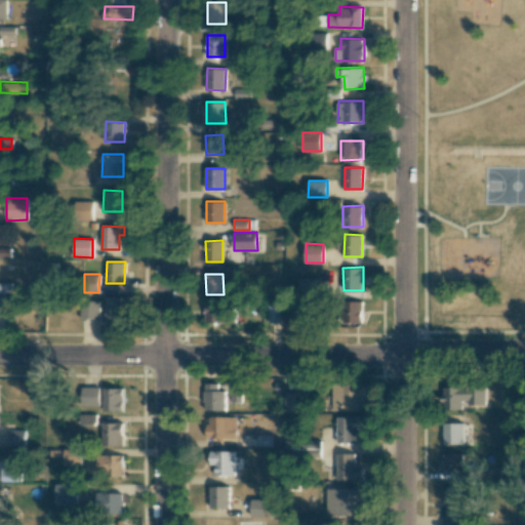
[(317,279),(299,278),(299,295),(317,295),(317,279)]
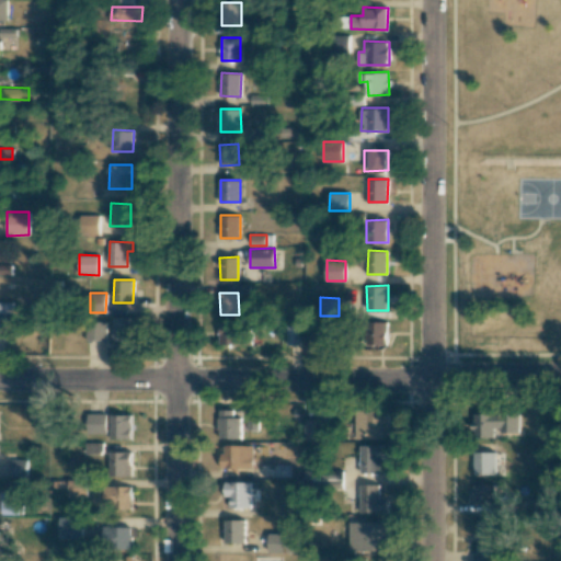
[(13,302),(0,301),(0,312),(13,313),(13,302)]
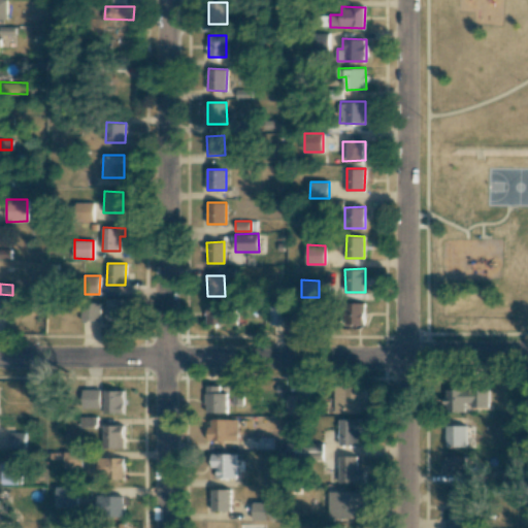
[(126,321),(126,299),(106,298),(106,320),(126,321)]
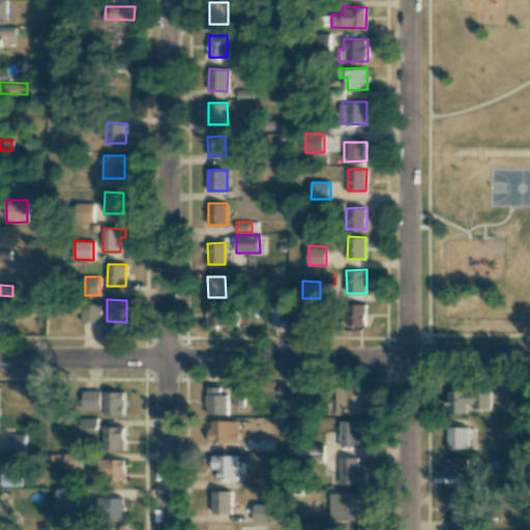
[(81,321),(100,322),(100,303),(82,303),(81,321)]
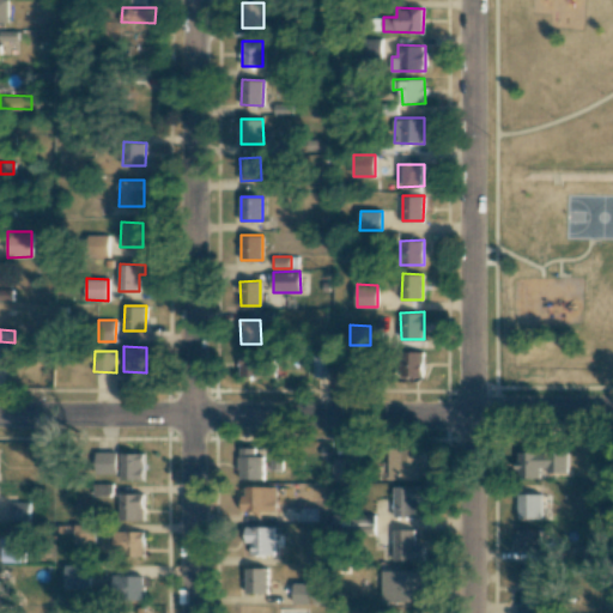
[(241,376),(269,376),(268,351),(241,351),(241,376)]
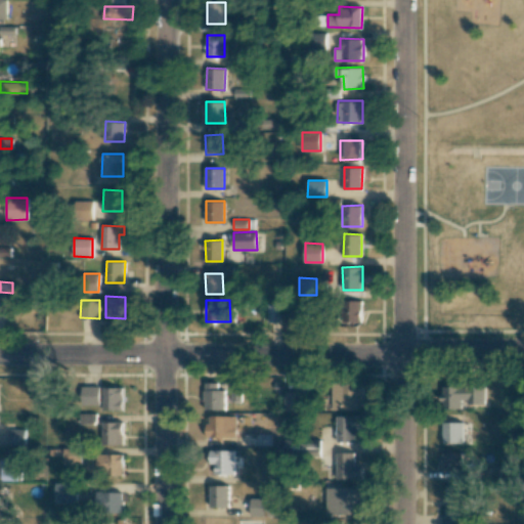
[(361,321),(361,300),(343,300),(343,321),(361,321)]
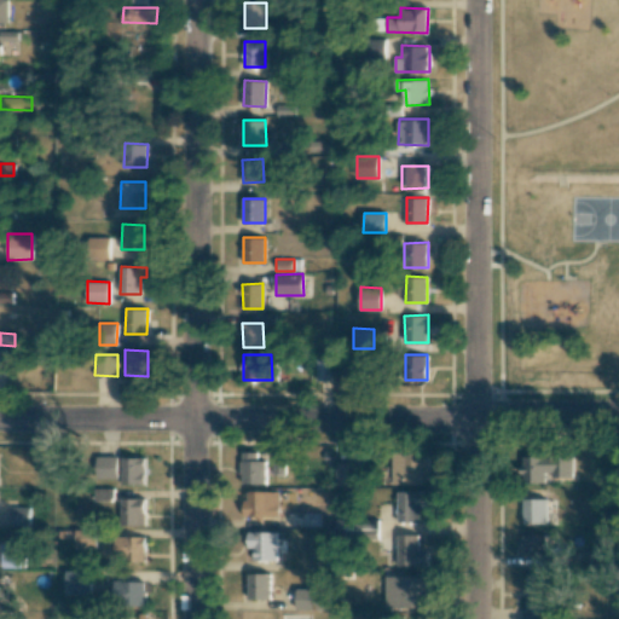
[(342,380),(357,380),(357,358),(342,358),(342,380)]
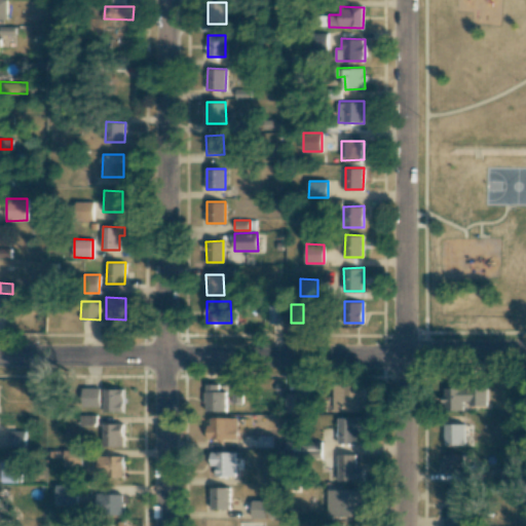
[(280,323),(280,305),(268,305),(268,323),(280,323)]
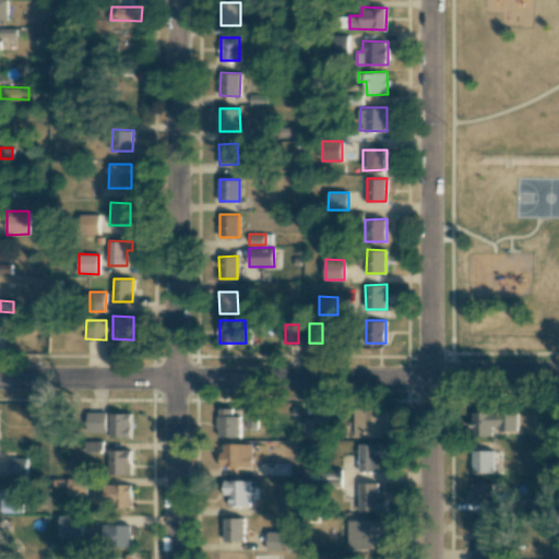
[(218,436),(240,436),(240,416),(234,415),(234,408),(218,408),(218,436)]
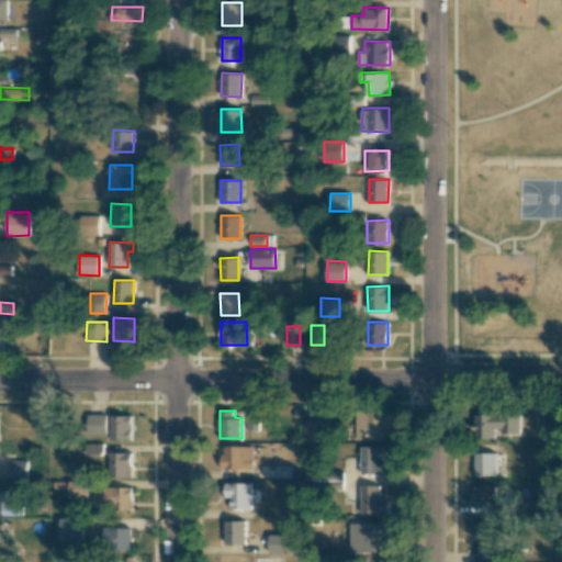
[(357,439),(383,440),(383,424),(389,424),(390,412),(357,411),(357,439)]
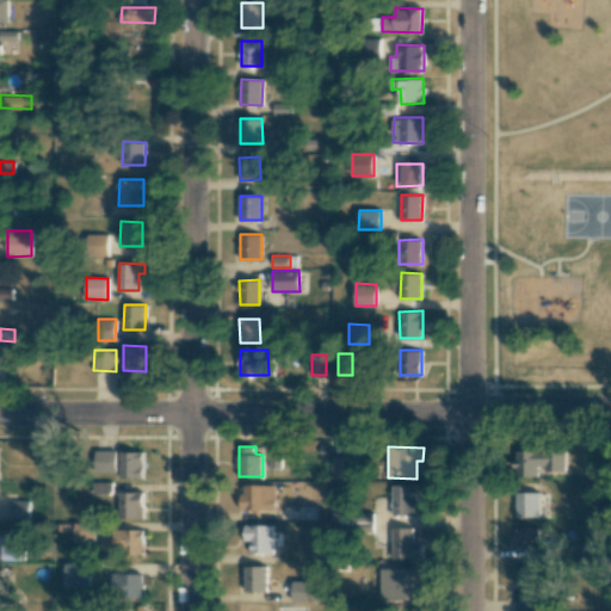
[(566,470),(565,450),(516,450),(517,476),(541,476),(541,471),(566,470)]
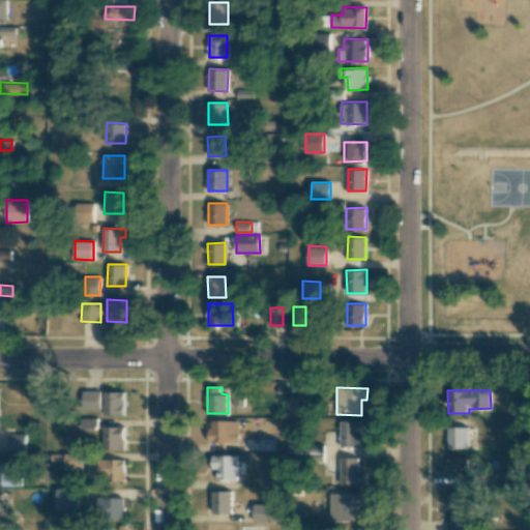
[(42,391),(33,391),(33,406),(42,406),(42,391)]
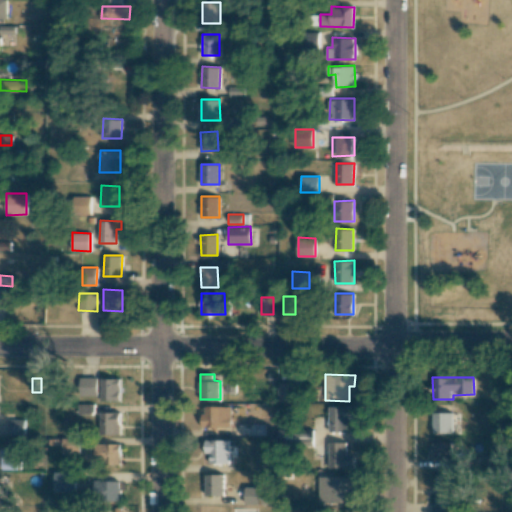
[(101,400),(120,400),(121,378),(101,378),(101,400)]
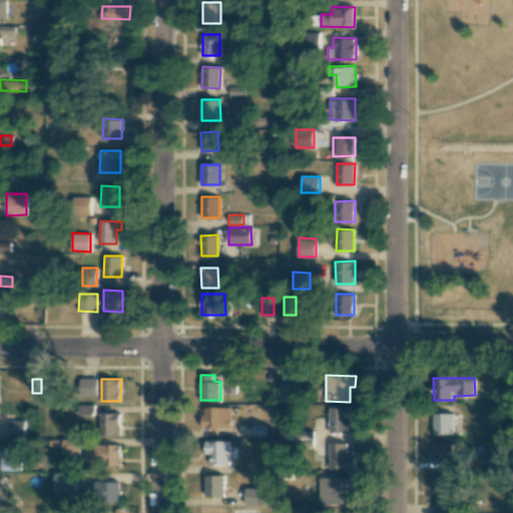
[(235,393),(236,380),(227,379),(227,393),(235,393)]
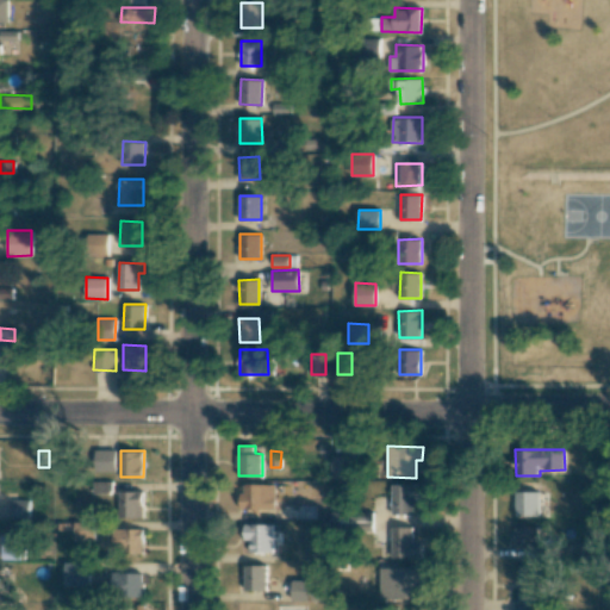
[(330,478),(354,479),(355,456),(331,455),(330,478)]
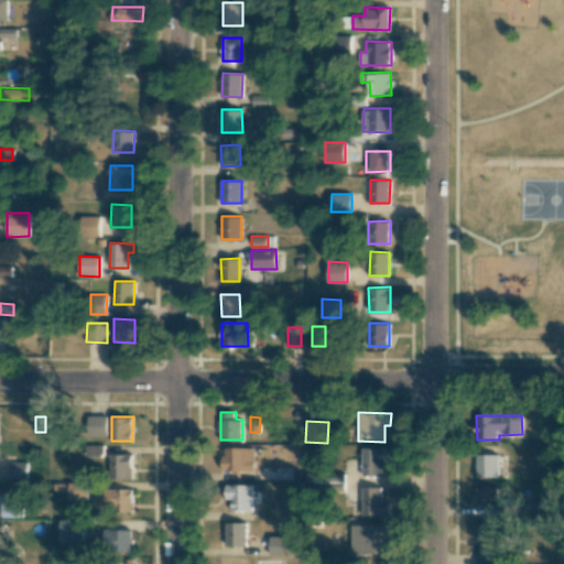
[(105,445),(88,445),(87,455),(105,455),(105,445)]
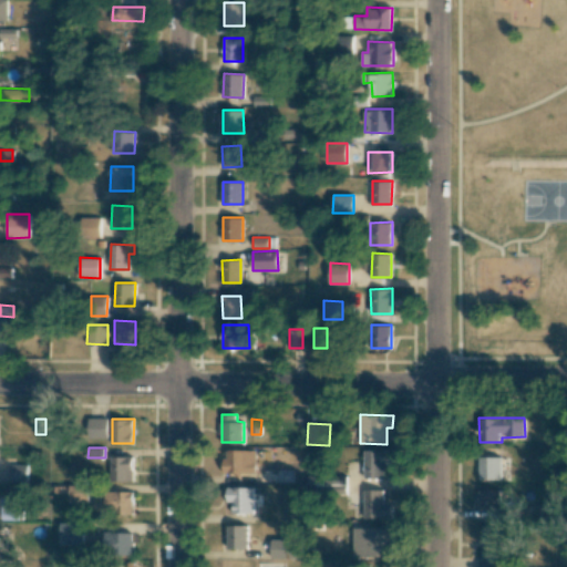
[(257,451),(226,450),(225,473),(256,474),(257,451)]
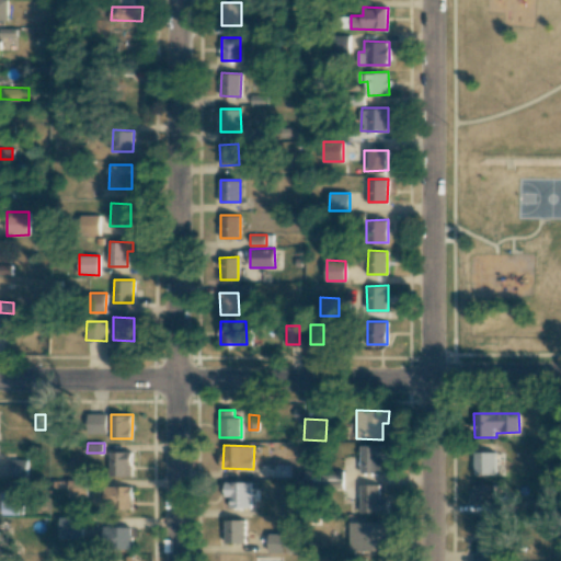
[(361,473),(386,473),(386,445),(361,445),(361,473)]
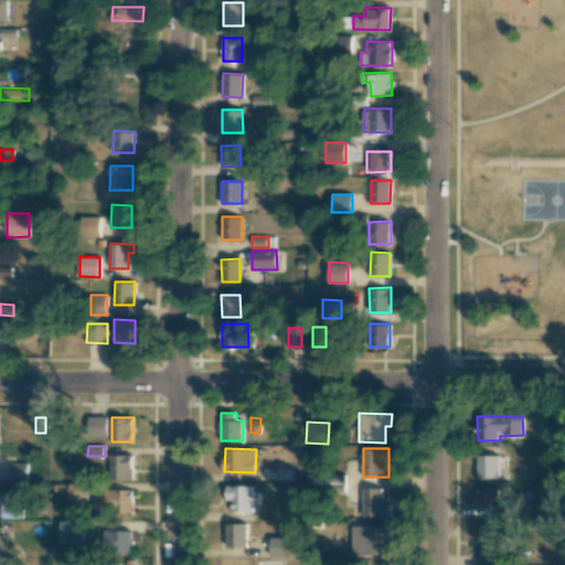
[(132,455),(110,455),(112,479),(134,479),(132,455)]
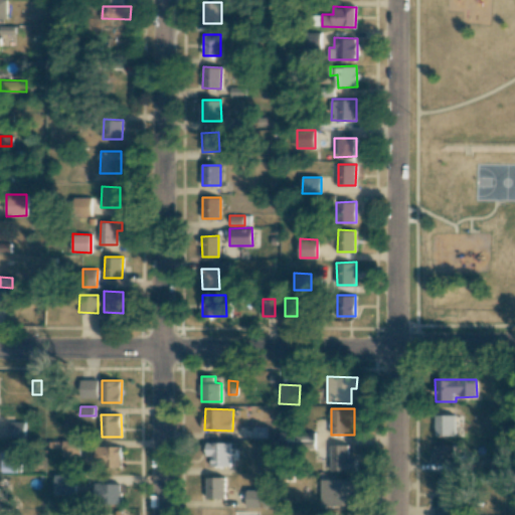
[(455,436),(455,414),(436,414),(435,436),(455,436)]
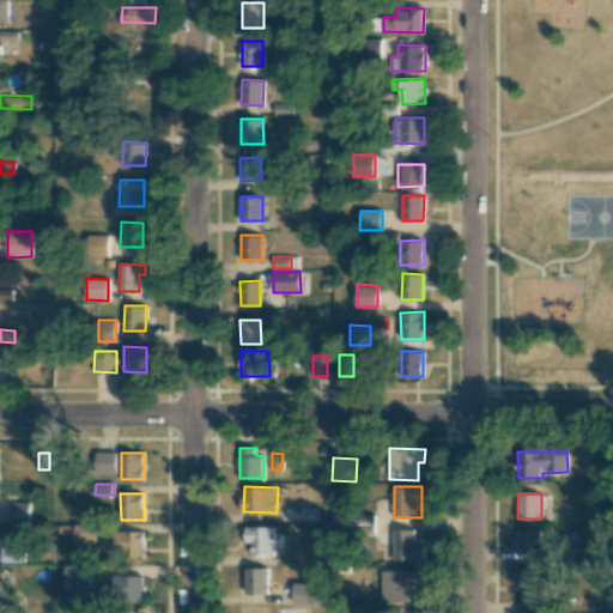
[(30,502),(11,502),(10,520),(29,520),(30,502)]
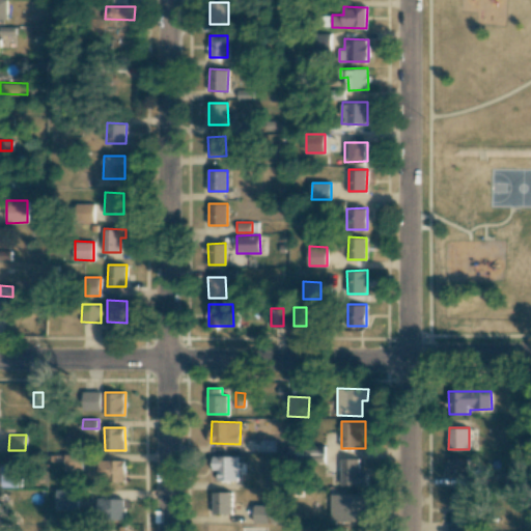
[(64,470),(83,470),(83,454),(65,453),(64,470)]
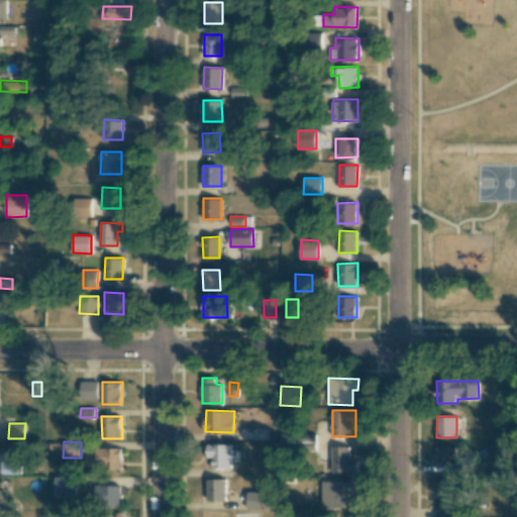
[(212,468),(231,468),(230,443),(207,444),(207,458),(212,458),(212,468)]
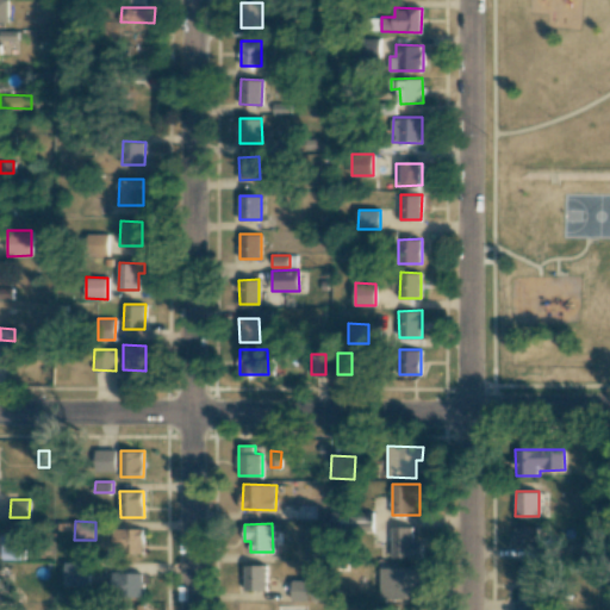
[(412,527),(392,527),(391,556),(422,558),(422,541),(412,541),(412,527)]
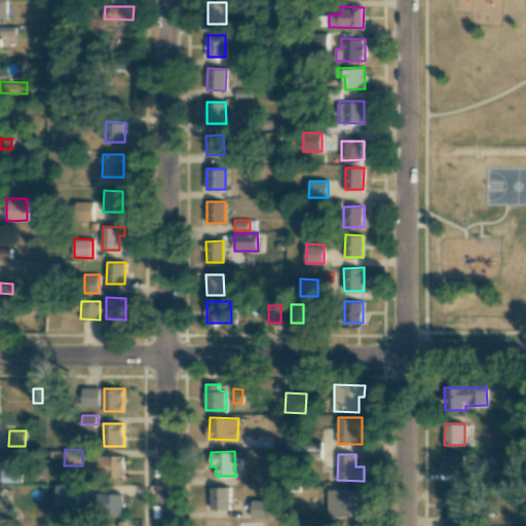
[(463,454),(445,454),(445,472),(463,472),(463,454)]
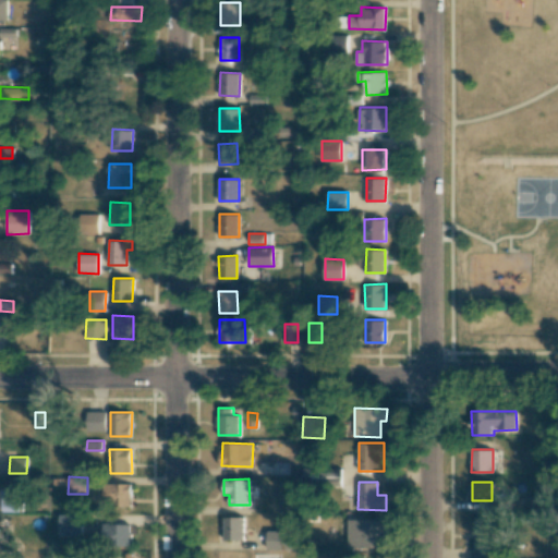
[(131,484),(105,484),(105,489),(95,489),(95,505),(131,505),(131,484)]
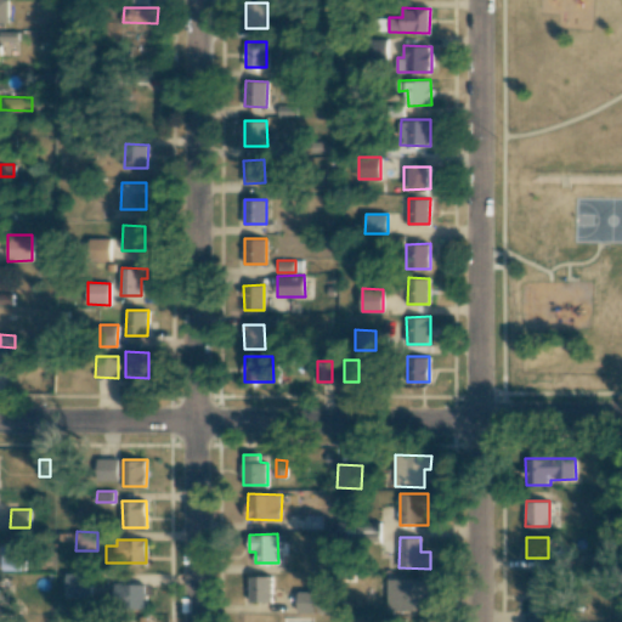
[(21,546),(3,546),(3,570),(20,570),(21,546)]
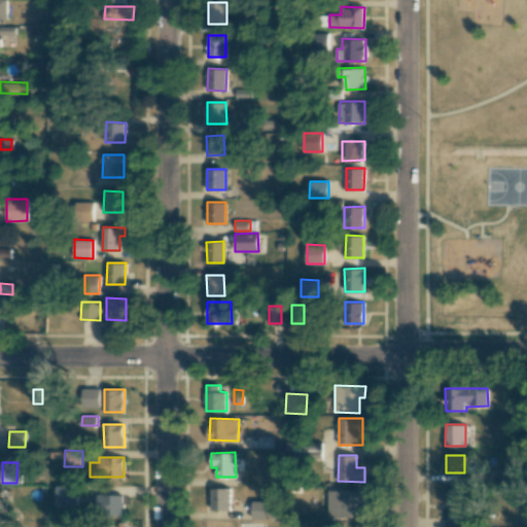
[(78,486),(56,485),(56,505),(77,505),(78,486)]
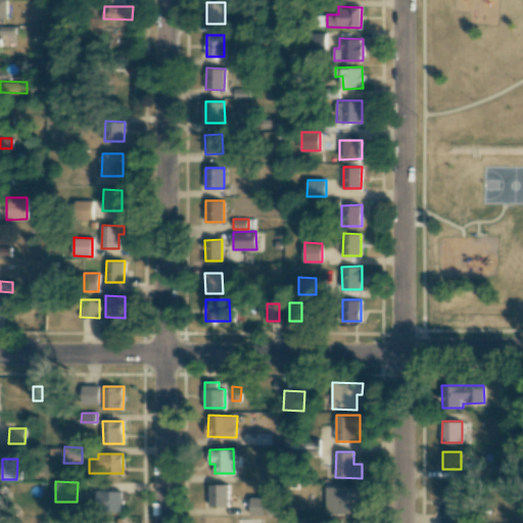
[(229,484),(209,484),(210,506),(229,506),(229,484)]
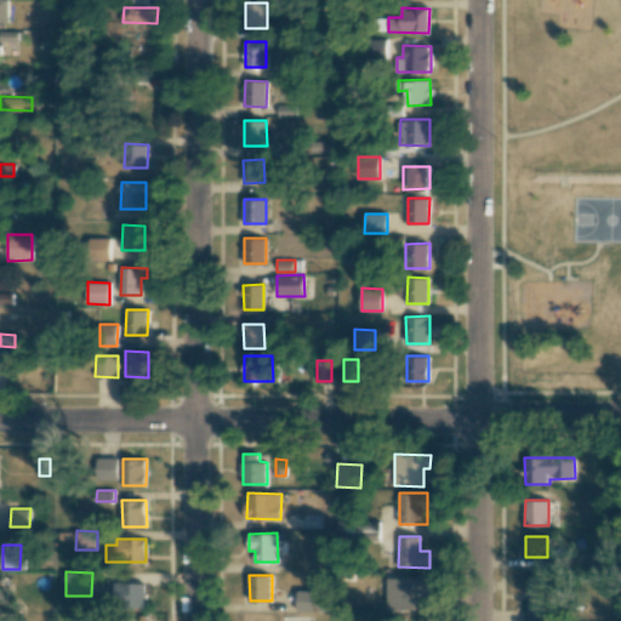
[(548,620),(548,576),(525,577),(525,620),(548,620)]
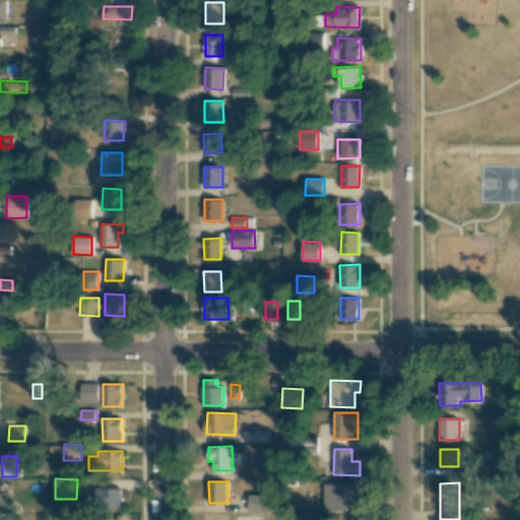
[(325,483),(324,512),(354,512),(354,504),(360,504),(360,484),(325,483)]
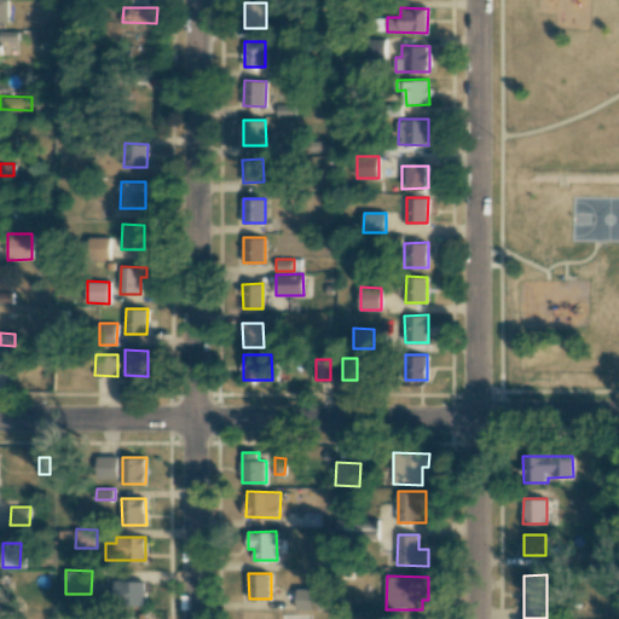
[(145,580),(114,580),(114,606),(144,606),(145,580)]
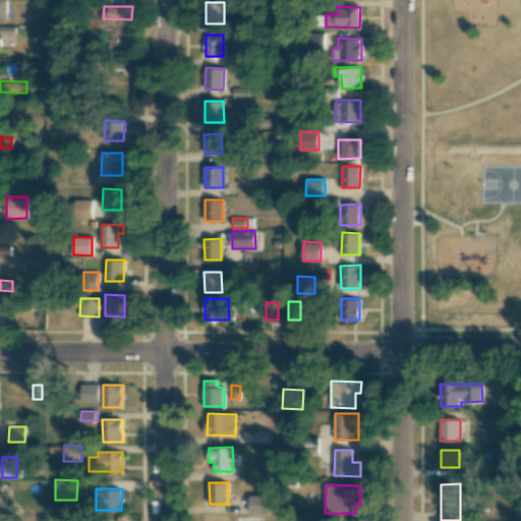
[(249,513),(279,513),(279,496),(250,495),(249,513)]
